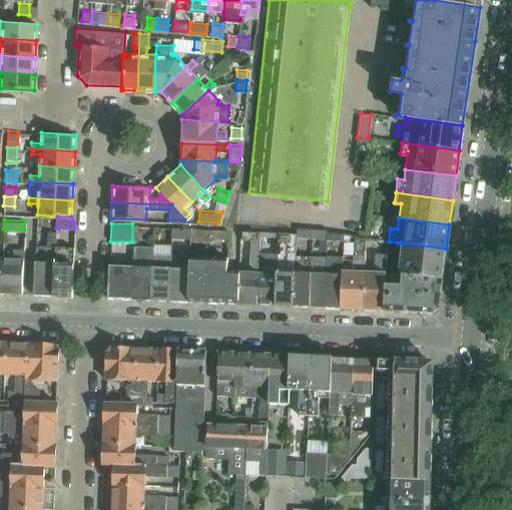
[(190,236),(190,226),(172,225),(171,235),(190,236)]
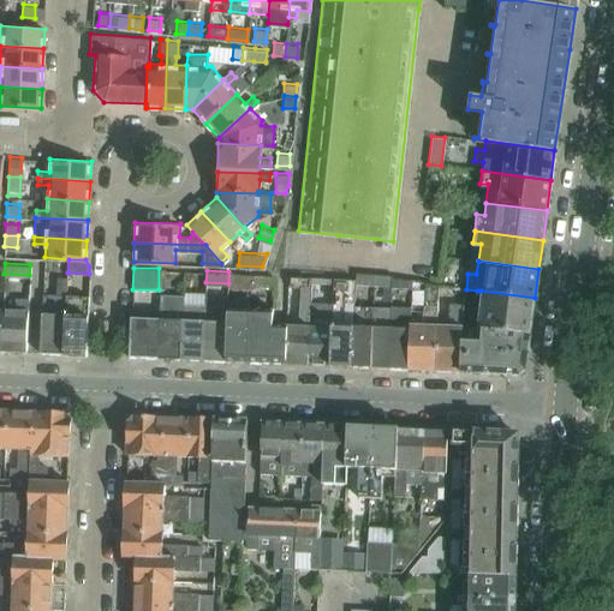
[(374,283),(375,273),(355,270),(355,279),(356,279),(356,282),(374,283)]
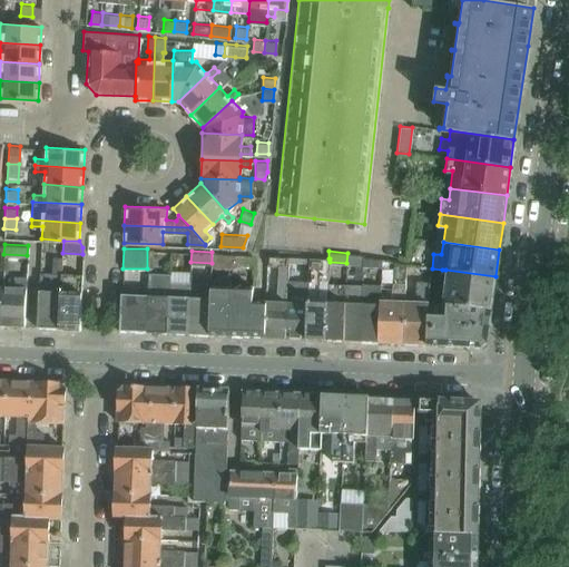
[(234,264),(234,253),(212,252),(212,263),(234,264)]
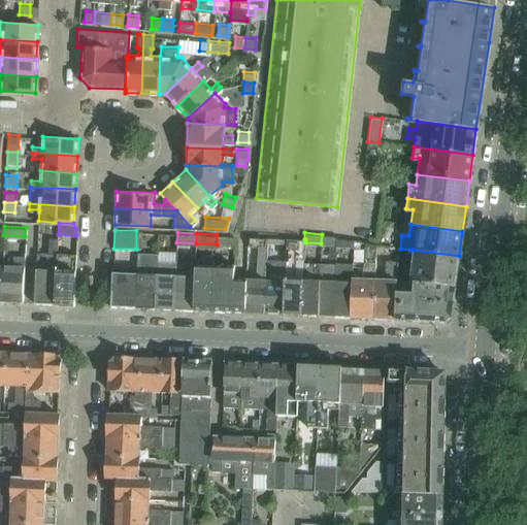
[(233,245),(234,235),(217,234),(217,244),(233,245)]
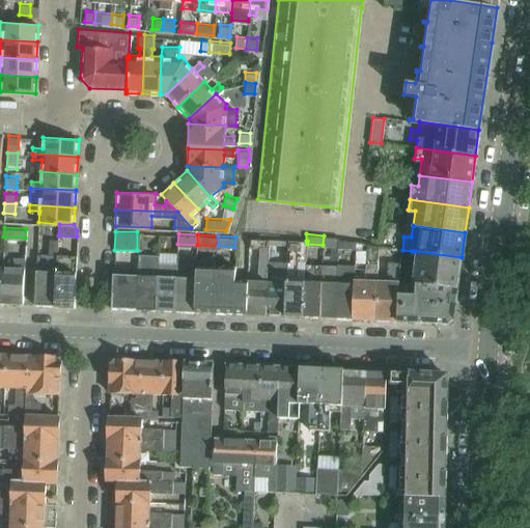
[(339,246),(339,238),(332,237),(324,235),(323,245),(339,246)]
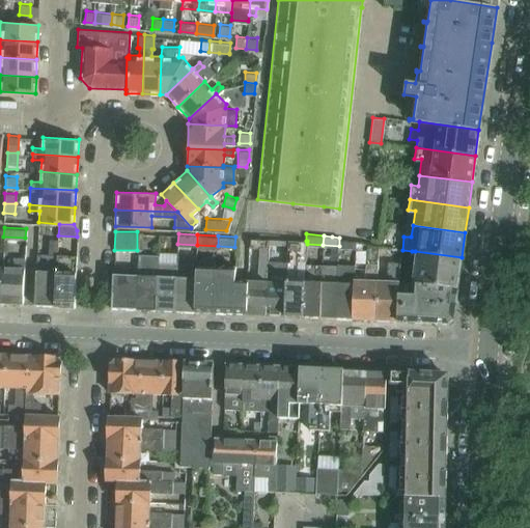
[(265,314),(268,252),(268,238),(249,237),(248,246),(258,246),(256,279),(247,278),(246,313),(265,314)]
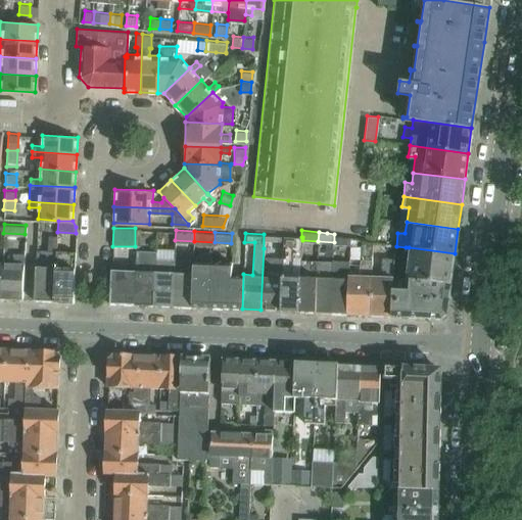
[(349,237),(334,234),(334,242),(348,243),(349,237)]
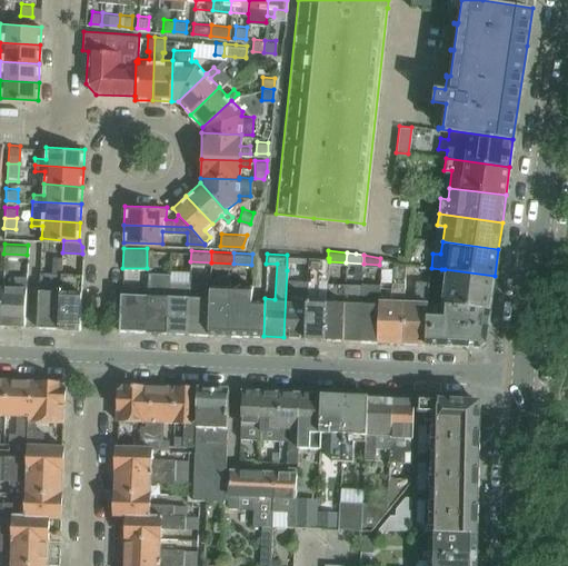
[(52,256),(52,271),(39,271),(37,326),(60,327),(62,271),(62,256),(52,256)]
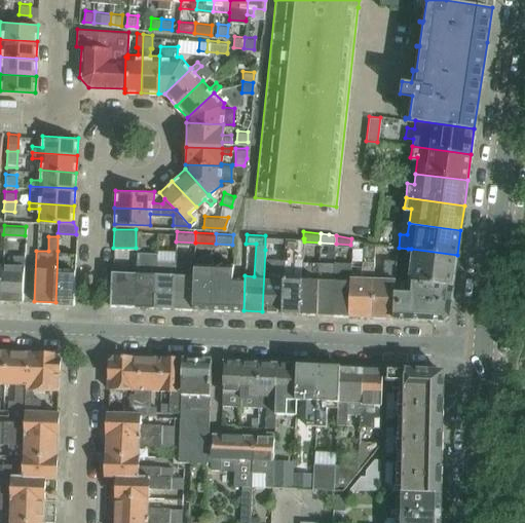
[(303,258),(304,241),(304,238),(303,238),(285,237),(283,277),(280,312),(300,313),(302,278),(301,278),(293,277),(294,257),(303,258)]
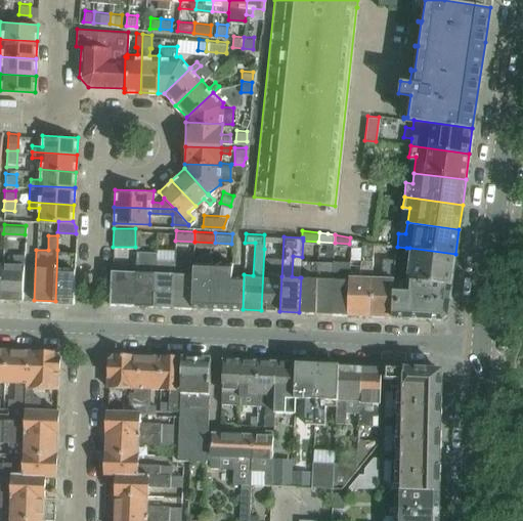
[(22,300),(25,240),(19,240),(19,243),(10,243),(9,253),(11,253),(11,261),(3,261),(2,299),(22,300)]
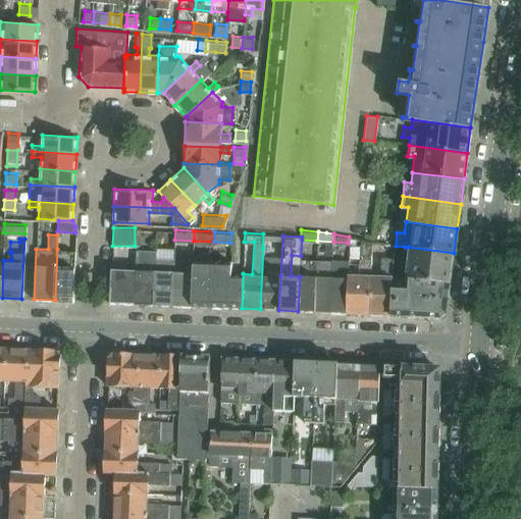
[(367,314),(369,273),(370,253),(370,241),(360,239),(358,273),(347,272),(345,313),(367,314)]
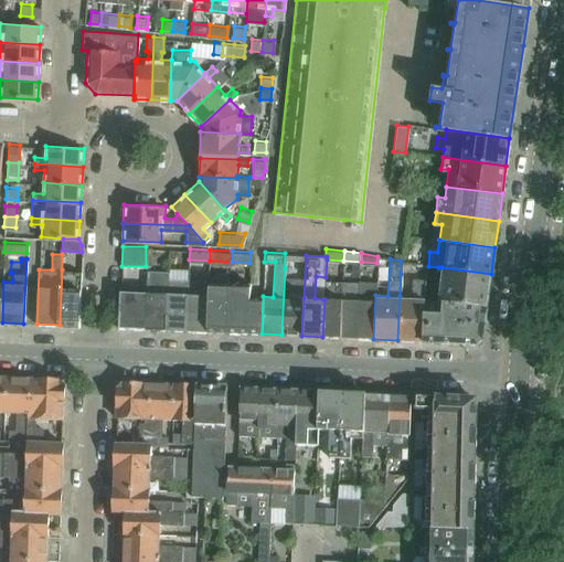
[(146,292),(145,328),(165,329),(167,277),(168,277),(168,276),(168,272),(158,272),(158,264),(150,263),(150,271),(147,271),(146,286),(146,292)]
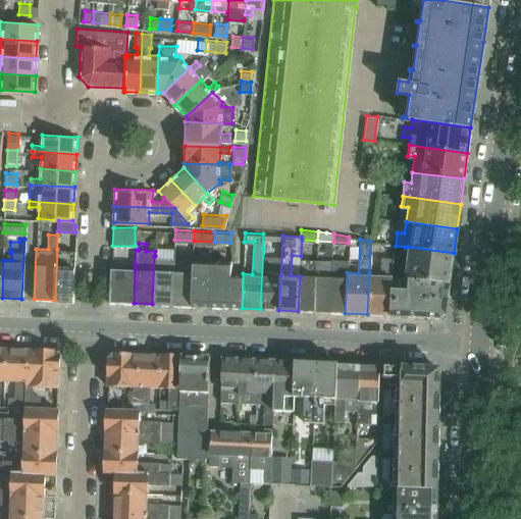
[(450,283),(454,253),(408,247),(404,275),(404,276),(450,283)]
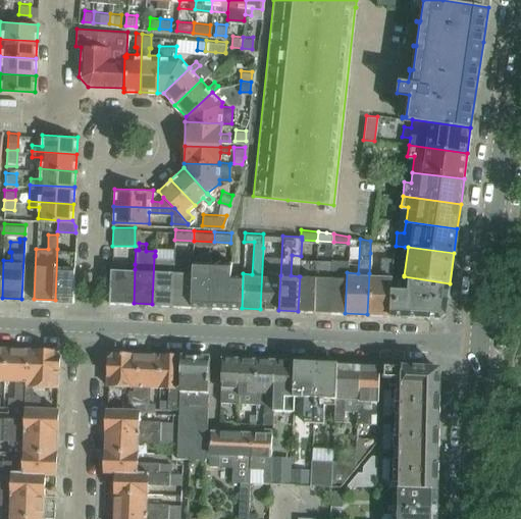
[(278,310),(280,275),(271,275),(272,248),(263,248),(260,309),(278,310)]
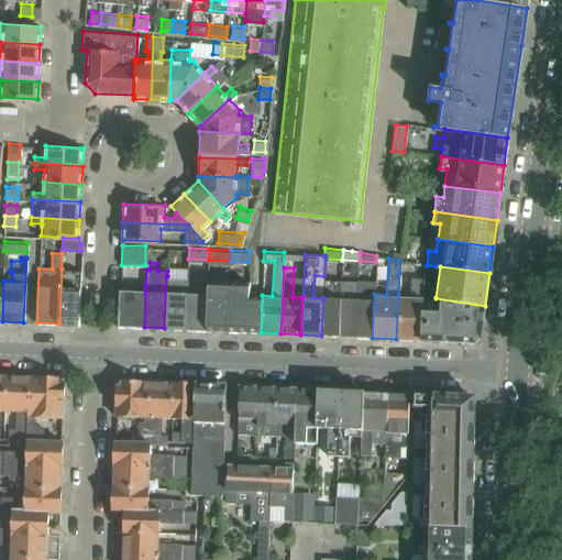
[(78,325),(80,270),(62,268),(59,324),(78,325)]
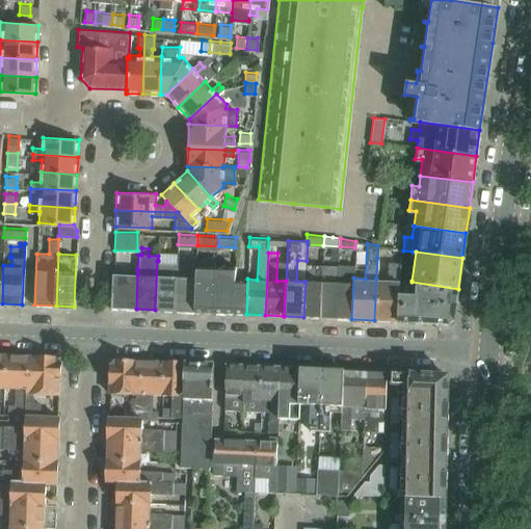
[(194,312),(196,264),(195,258),(177,257),(177,262),(175,311),(194,312)]
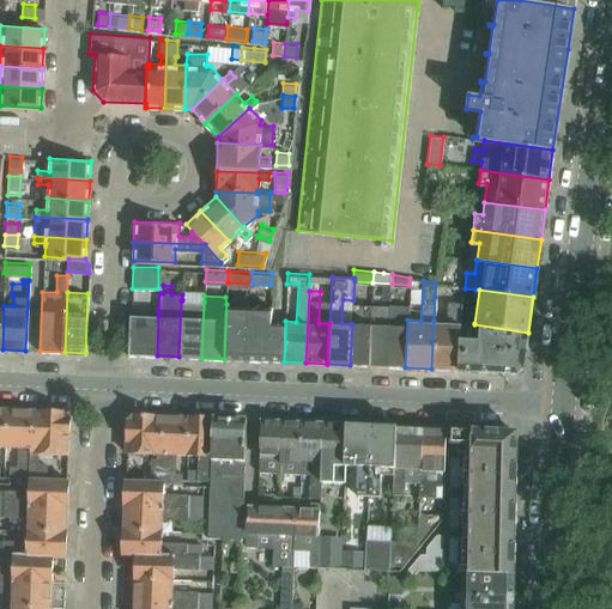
[(204,302),(182,300),(181,300),(179,357),(201,358),(204,302)]
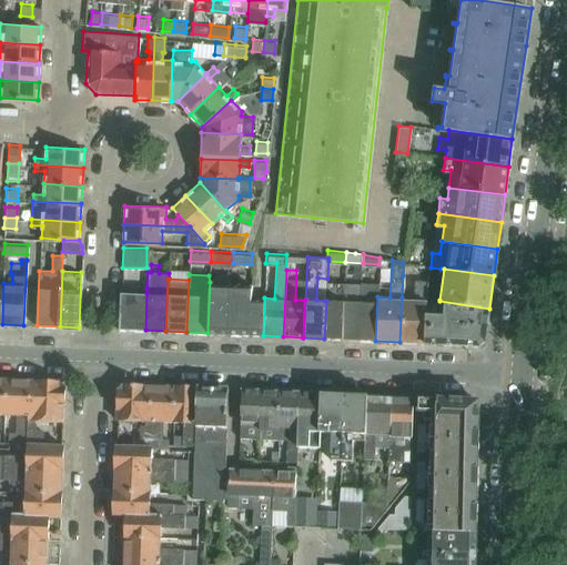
[(342,339),(345,281),(326,281),(325,301),(326,301),(324,339),(342,339)]
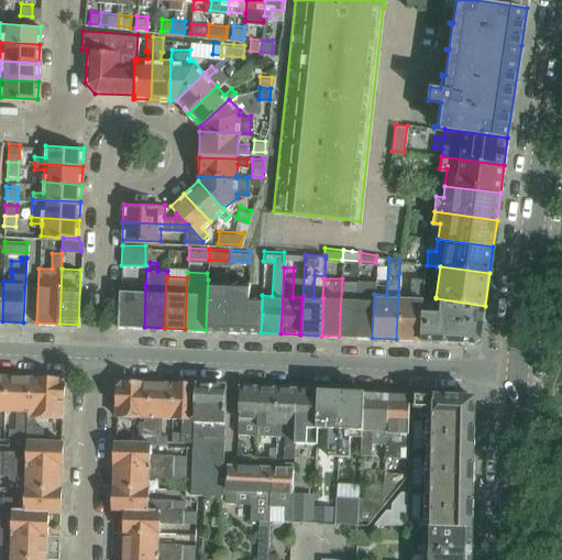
[(356,337),(359,278),(356,278),(356,280),(342,278),(339,336),(356,337)]
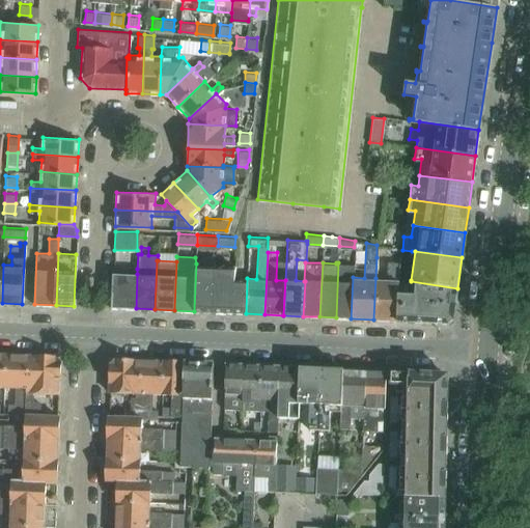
[(351,318),(353,277),(353,264),(338,262),(336,317),(351,318)]
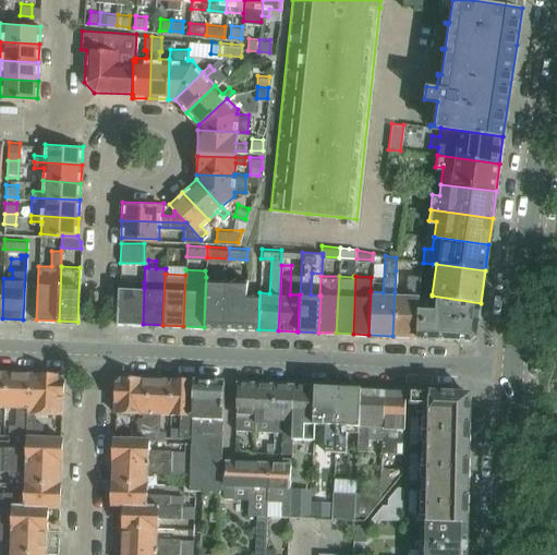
[(226,328),(228,278),(206,277),(204,327),(226,328)]
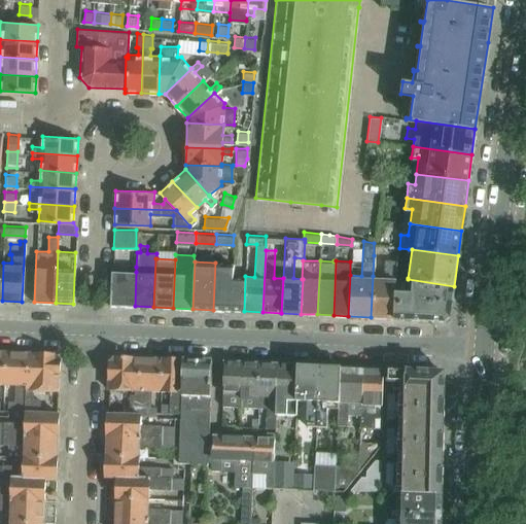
[(373,276),(371,317),(392,318),(396,278),(396,262),(384,262),(383,277),(373,276)]
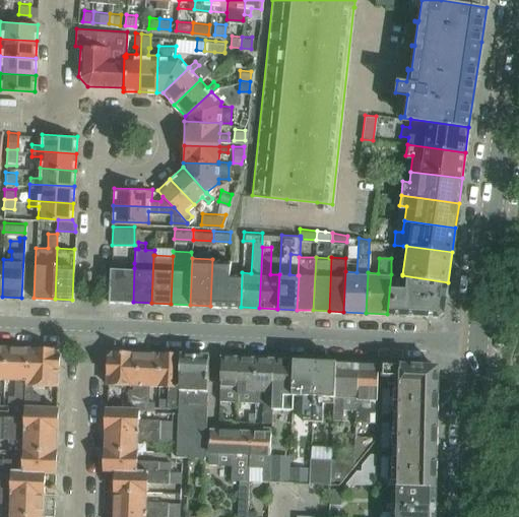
[(241,307),(242,272),(229,272),(230,260),(212,259),(210,306),(241,307)]
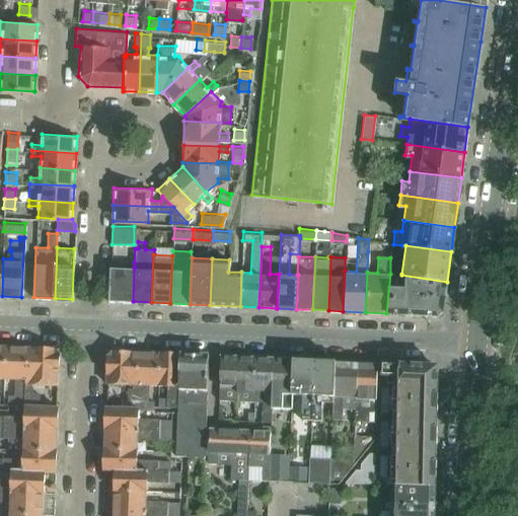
[(108,294),(108,300),(109,300),(133,301),(134,268),(134,263),(111,263),(109,263),(109,268),(108,294)]
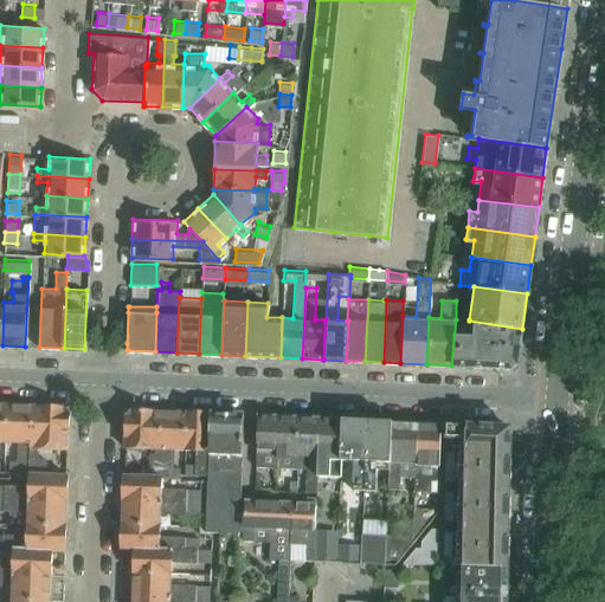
[(517,364),(522,329),(469,321),(469,319),(456,319),(451,366),(513,368),(517,364)]
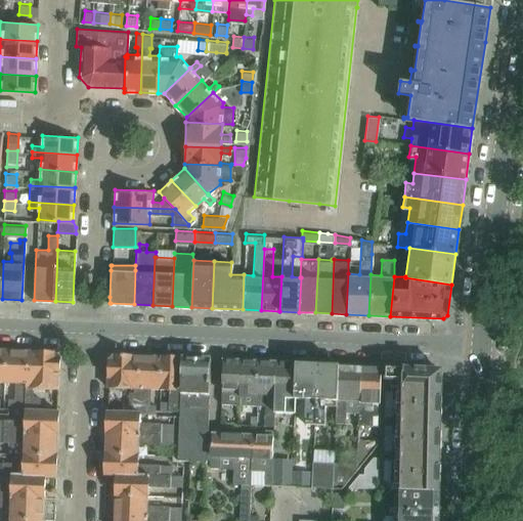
[(5,348),(4,380),(14,381),(13,396),(7,396),(7,406),(24,407),(25,407),(27,349),(5,348)]
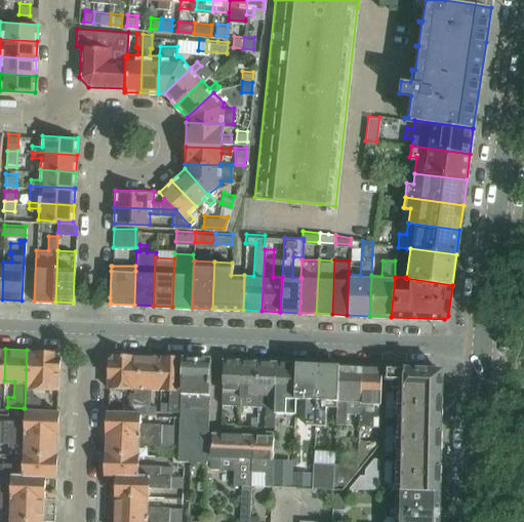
[(32,389),(58,390),(59,357),(53,351),(27,350),(25,408),(25,409),(39,410),(39,397),(32,397),(32,389)]
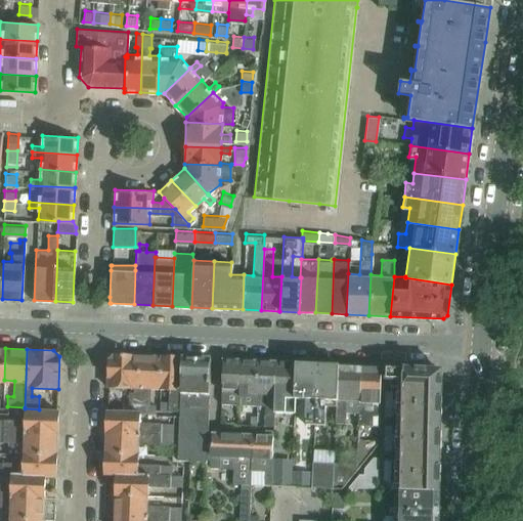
[(138,404),(140,354),(114,353),(109,358),(106,386),(133,387),(133,391),(129,391),(128,403),(124,403),(124,409),(137,410),(138,404)]
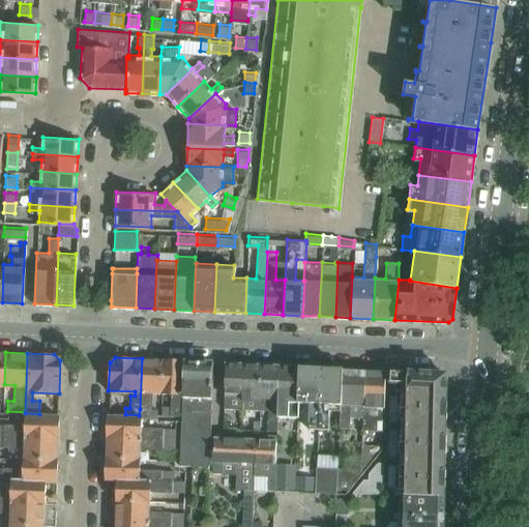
[(142,358),(139,415),(141,415),(147,415),(156,416),(156,413),(156,410),(156,407),(151,406),(151,390),(160,391),(163,359),(142,358)]
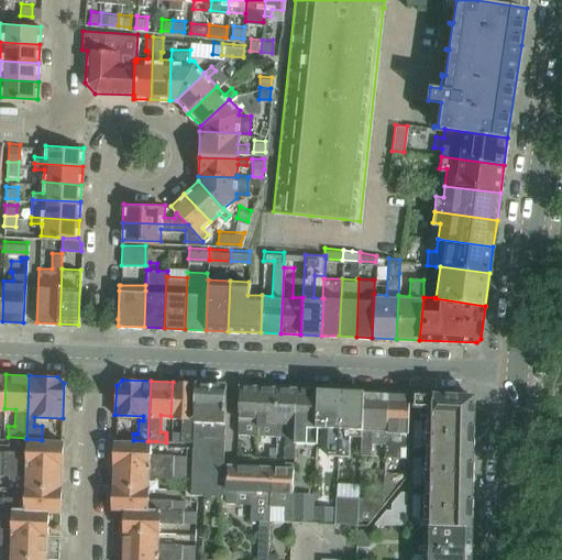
[(193,439),(195,383),(173,382),(171,416),(180,416),(180,429),(171,429),(171,439),(193,439)]
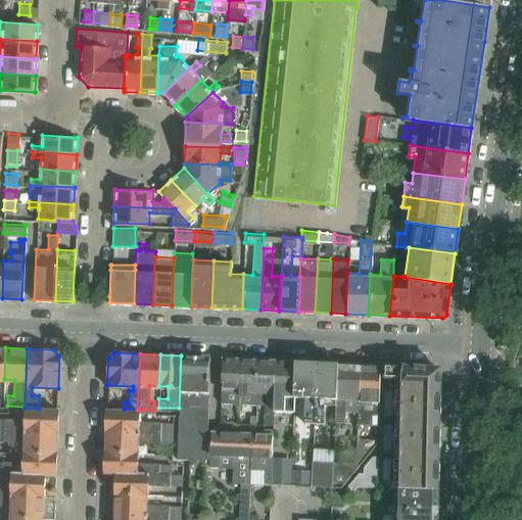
[(204,458),(209,357),(181,356),(179,408),(177,456),(204,458)]
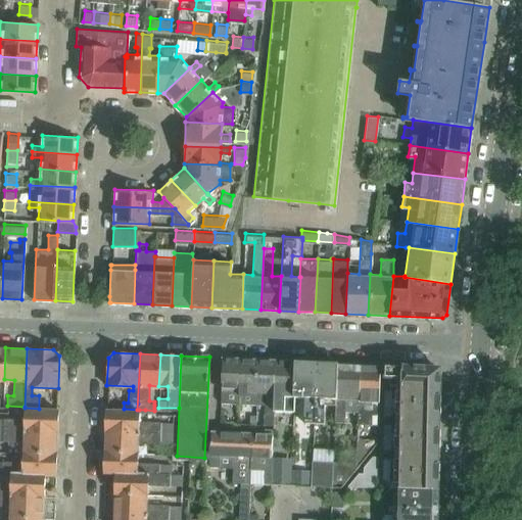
[(237,390),(239,358),(222,357),(220,400),(238,402),(238,390),(237,390)]
